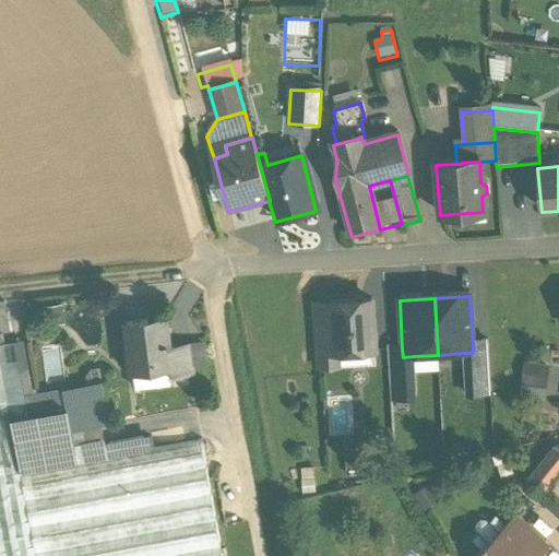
[(371,302),(330,305),(331,324),(333,349),(340,349),(340,355),(375,353),(371,302)]
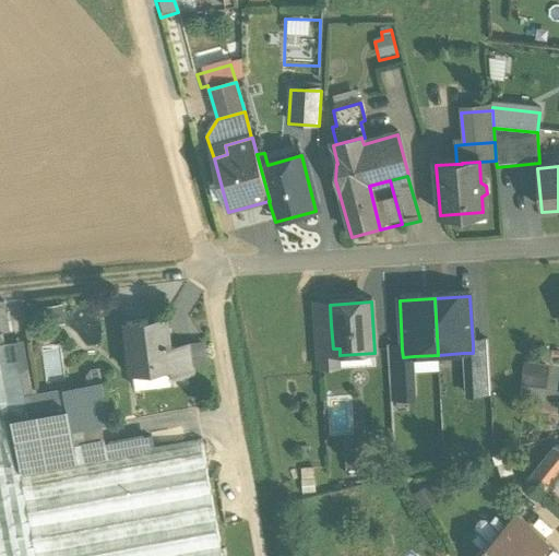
[(166,321),(127,326),(131,370),(170,366),(169,351),(166,321)]
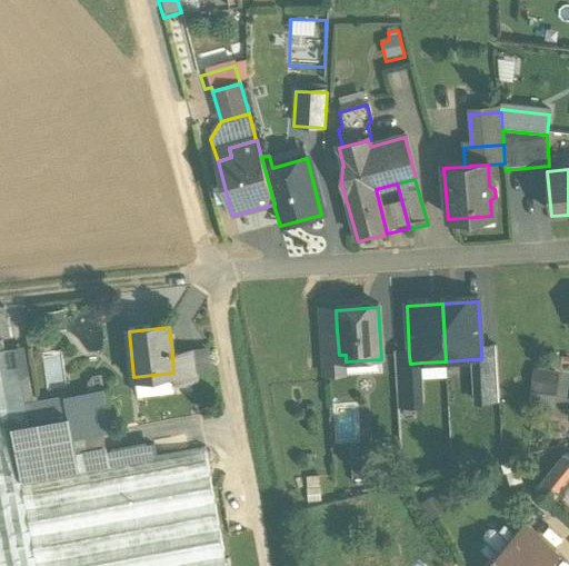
[(337,330),(321,331),(325,377),(347,376),(346,361),(346,355),(339,355),(337,330)]
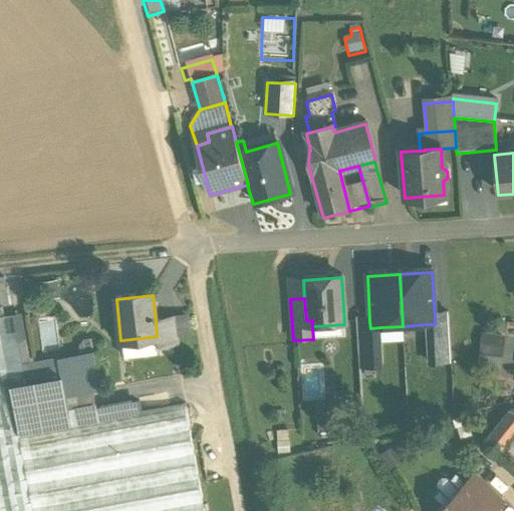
[(26,341),(20,342),(16,316),(4,318),(0,319),(0,332),(10,388),(25,386),(22,365),(30,363),(26,341)]
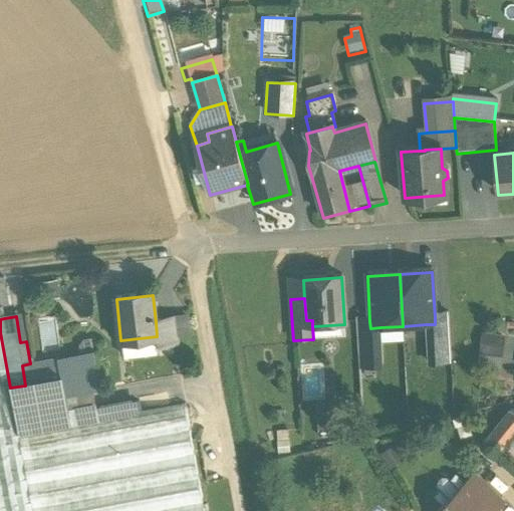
[(426,324),(428,365),(451,363),(449,316),(435,317),(435,324),(426,324)]
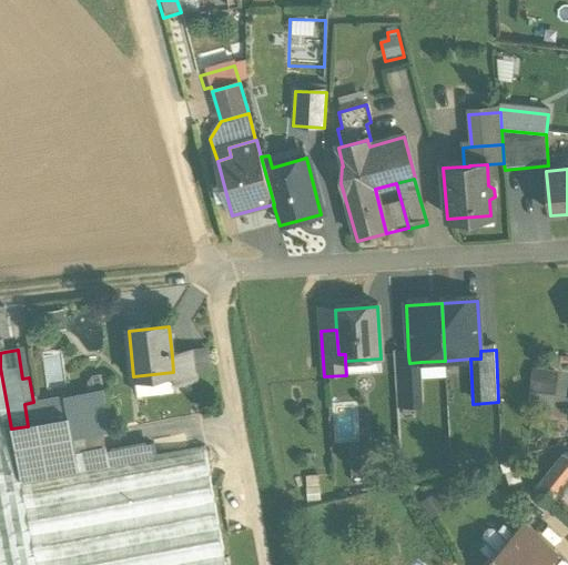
[(192,354),(172,356),(173,372),(174,384),(195,381),(192,354)]
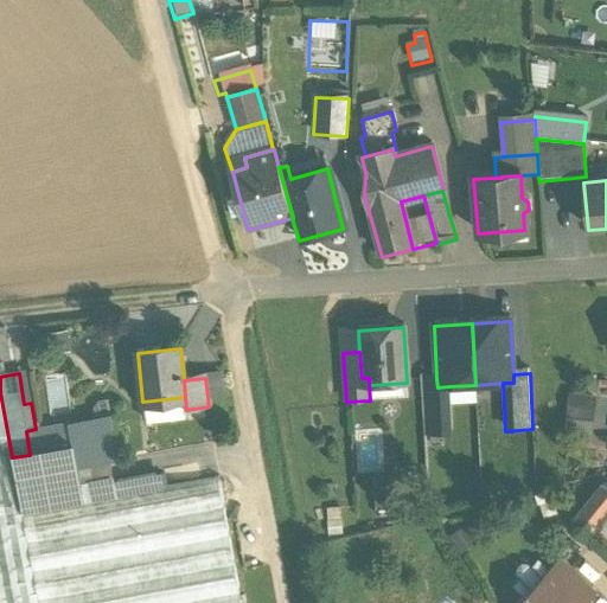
[(452,435),(449,386),(438,387),(436,379),(421,380),(425,436),(452,435)]
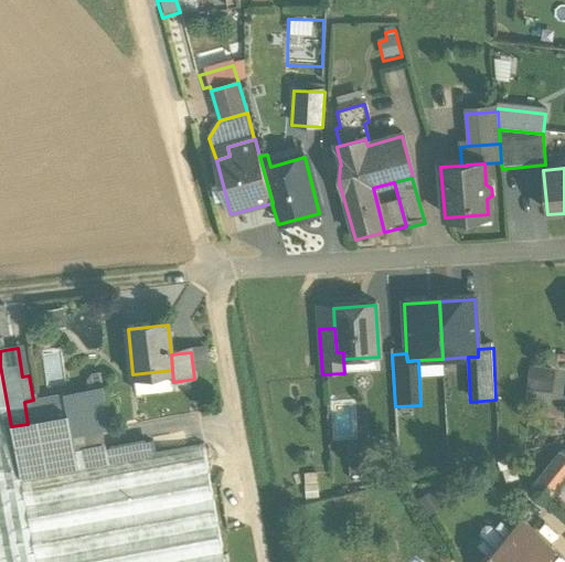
[(34,561),(21,481),(11,426),(0,366),(0,561),(34,561)]
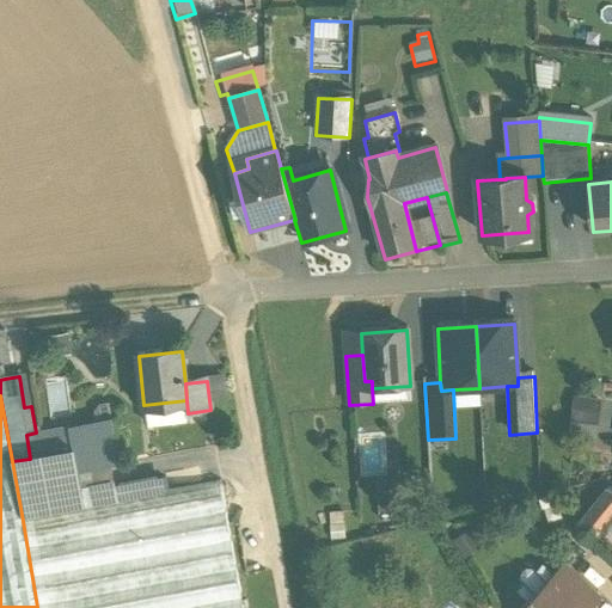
[(604,401),(574,399),(569,440),(597,446),(604,401)]
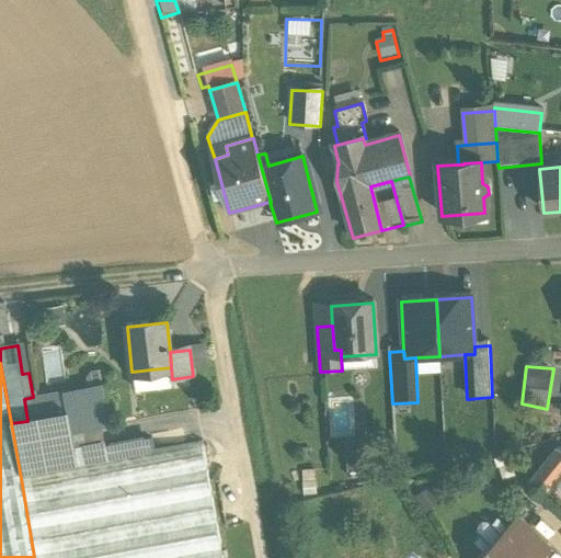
[(171,367),(132,372),(134,391),(173,386),(172,379),(171,367)]
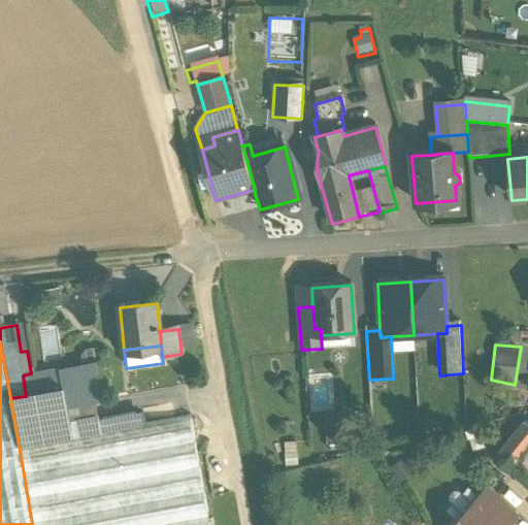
[(60,369),(63,389),(66,409),(96,404),(103,403),(96,363),(60,369)]
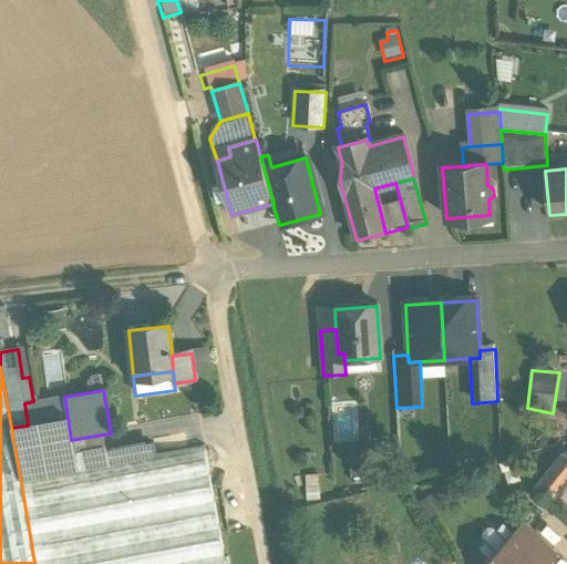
[(33,401),(24,403),(28,426),(68,418),(64,397),(33,401)]
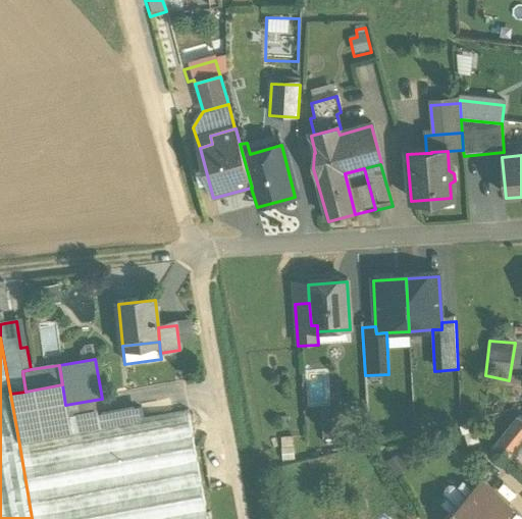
[(25,392),(10,394),(19,445),(71,435),(65,405),(62,384),(25,392)]
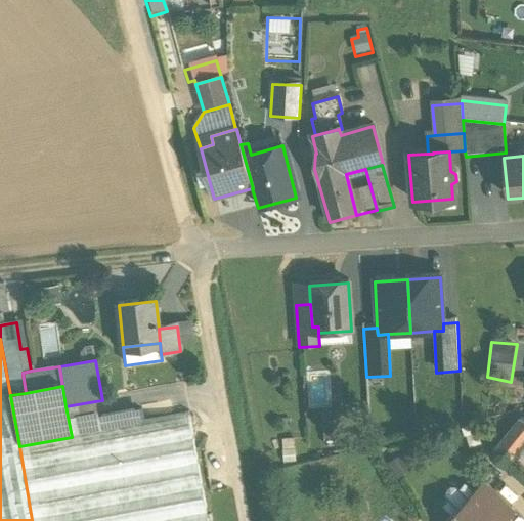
[(98,418),(95,401),(66,406),(72,437),(141,424),(138,409),(98,418)]
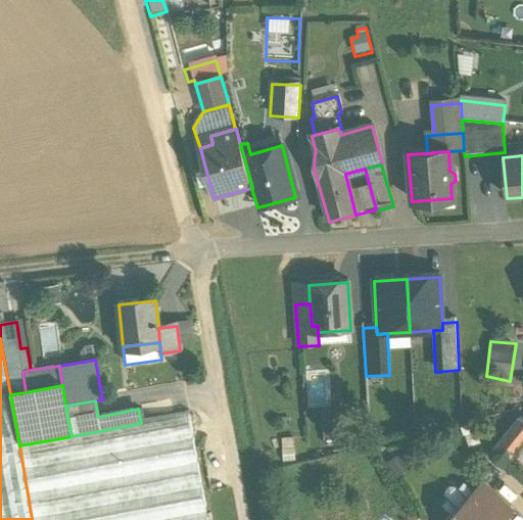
[(346,413),(325,413),(326,438),(347,437),(346,413)]
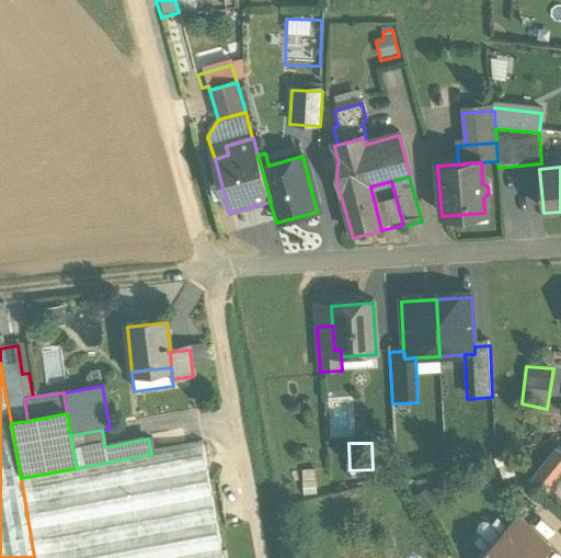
[(77,468),(21,478),(34,557),(220,557),(202,445),(151,454),(77,468)]
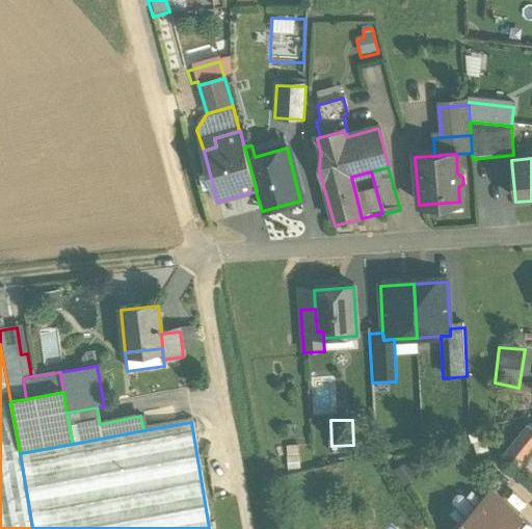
[(531,429),(528,428),(520,439),(531,448),(531,429)]
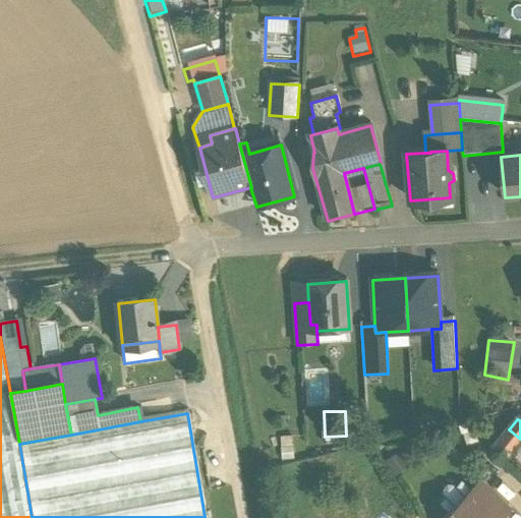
[(520,439),(509,429),(488,456),(501,466),(504,463),(520,441),(520,439)]
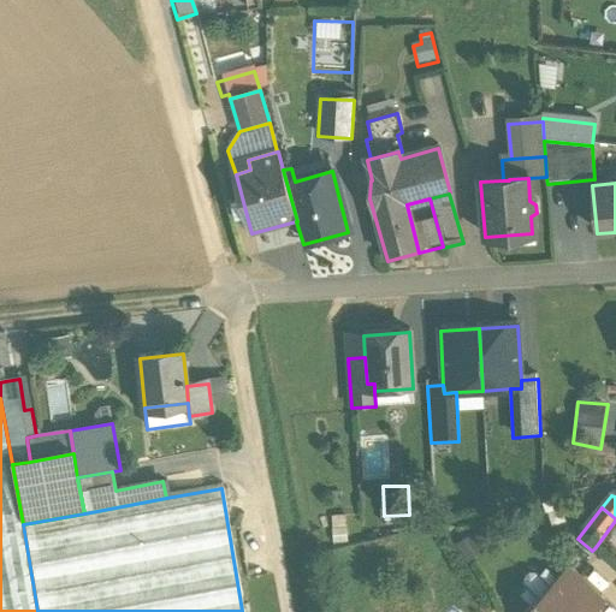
[(593,611),(603,602),(573,572),(557,587),(582,611),(593,611)]
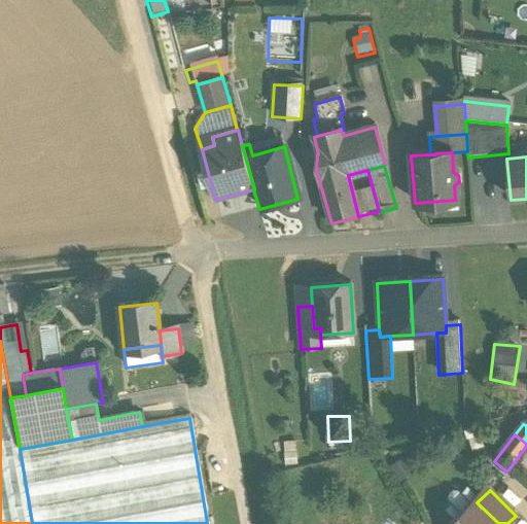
[(498,523),(477,502),(455,523),(498,523)]
